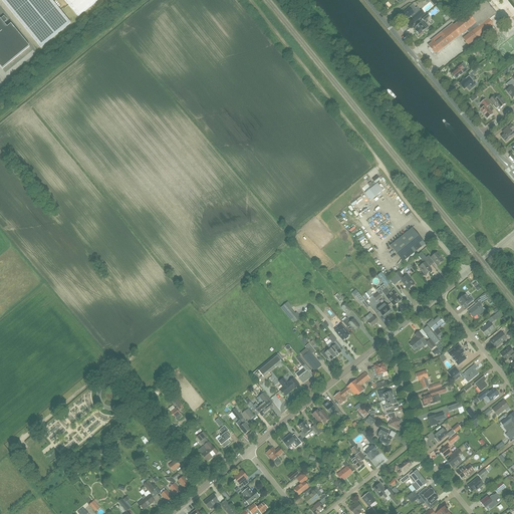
[(98,0),(0,0),(41,48),(70,23),(51,0),(64,0),(78,17),(98,0)]
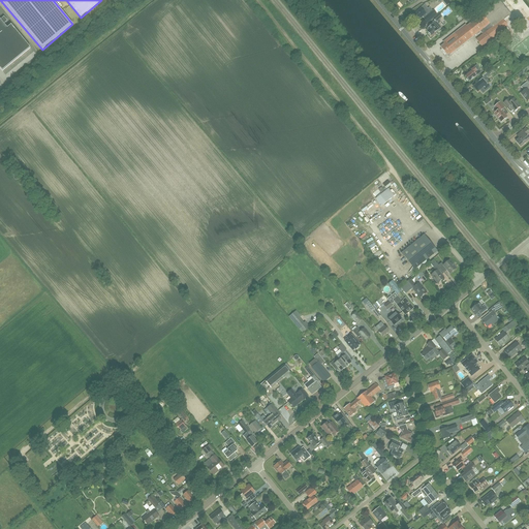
[(481,47),(507,27),(503,21),(511,14),(500,0),(471,23),(472,24),(469,26),(469,25),(467,26),(465,25),(444,41),(443,42),(444,43),(440,47),(447,55),(448,54),(449,55),(474,35),(480,31),(483,34),(476,39),(481,47)]
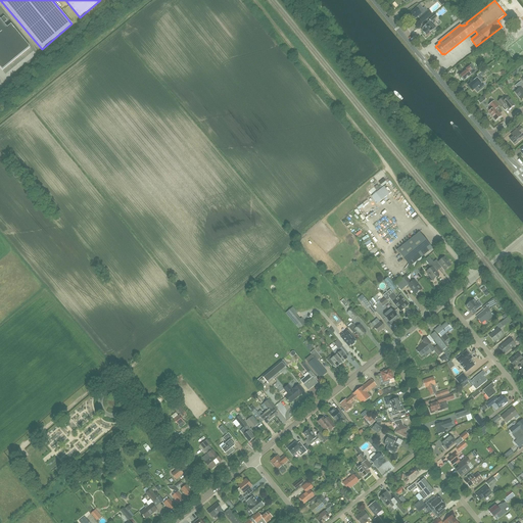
[(416,9),(411,14),(415,19),(418,16),(420,18),(419,18),(423,22),(432,14),(429,11),(425,14),(423,11),(425,10),(420,5),(416,8),(416,9)]
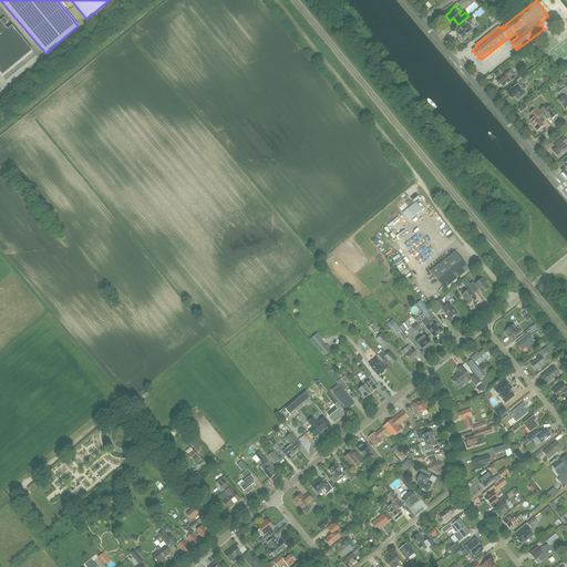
[(471,14),(464,20),(466,22),(461,27),(462,29),(459,31),(456,32),(459,34),(460,35),(459,35),(461,39),(461,38),(462,39),(467,34),(467,35),(470,33),(468,33),(473,30),(470,27),(472,24),(470,21),(474,18),(471,14)]
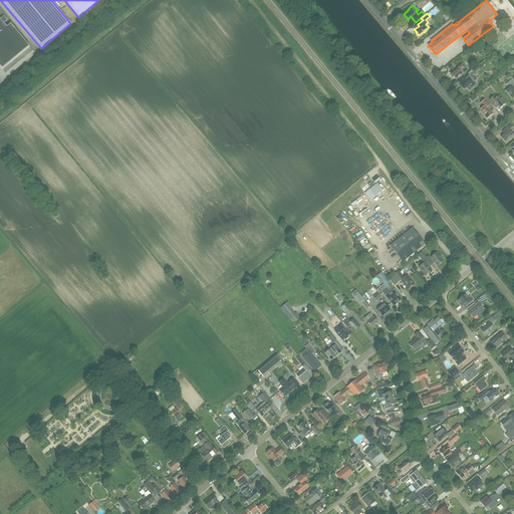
[(7,27),(0,18),(0,65),(2,68),(29,46),(11,24),(7,27)]
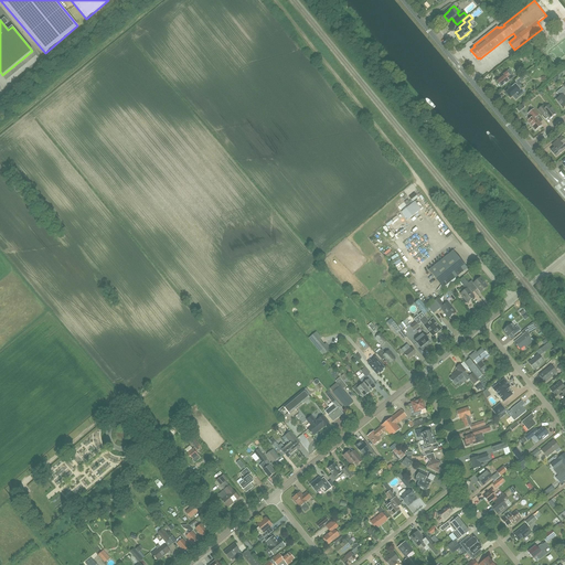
[(529,56),(534,52),(532,49),(526,53),(522,56),(524,60),(529,56)]
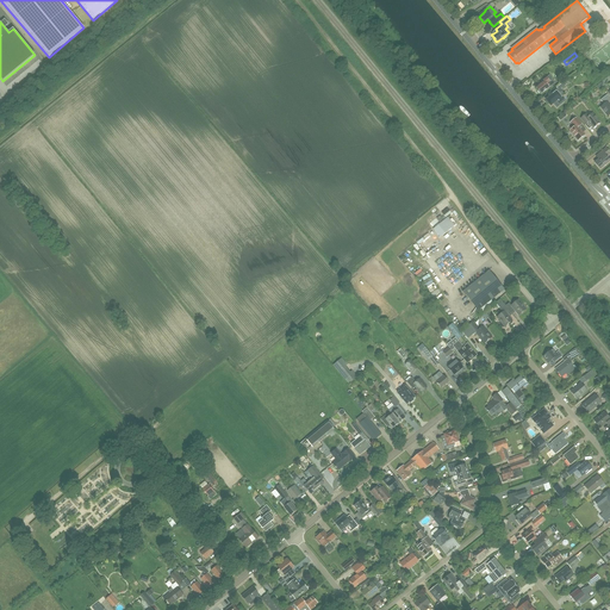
[(548,81),(552,78),(549,74),(543,80),(543,81),(536,88),(539,91),(537,92),(540,94),(541,93),(541,94),(552,86),(548,81)]
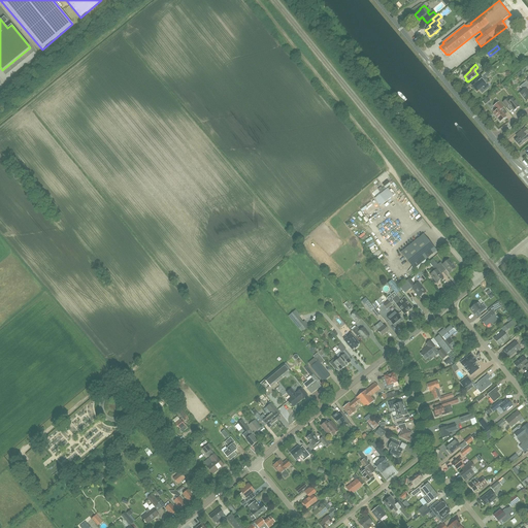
[(479,83),(472,87),(476,92),(479,90),(482,94),(489,88),(482,79),(479,81),(479,83)]
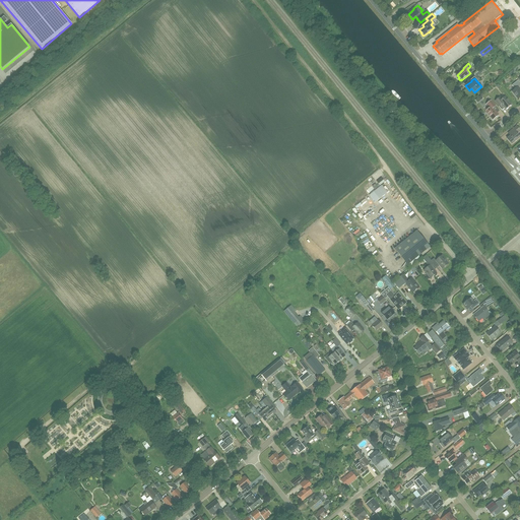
[(505,110),(511,105),(505,98),(502,100),(500,98),(495,101),(499,106),(502,105),(505,110)]
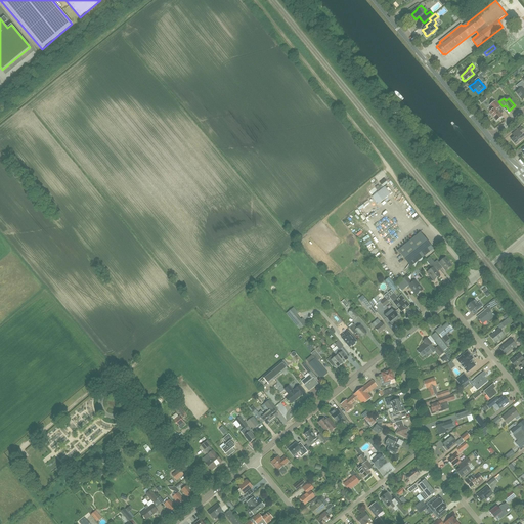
[(496,110),(499,107),(495,101),(490,105),(493,110),(489,113),(496,121),(503,117),(496,110)]
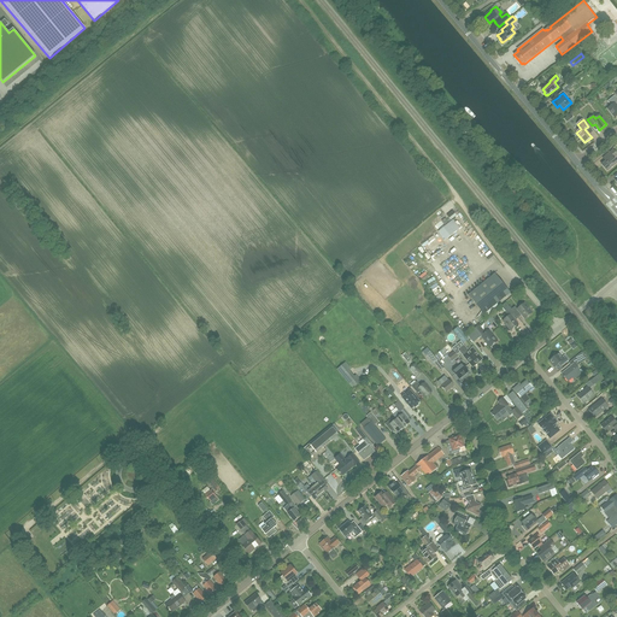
[(616,163),(613,159),(616,156),(616,153),(613,150),(605,156),(609,159),(603,165),(607,171),(616,163)]
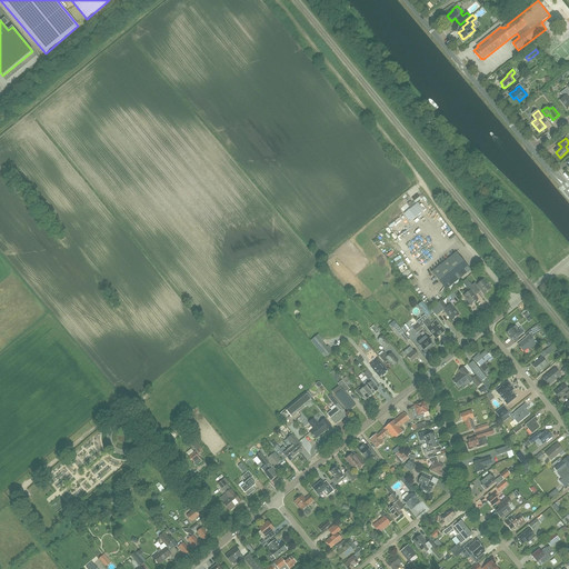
[(405,213),(410,221),(423,211),(418,203),(405,213)]
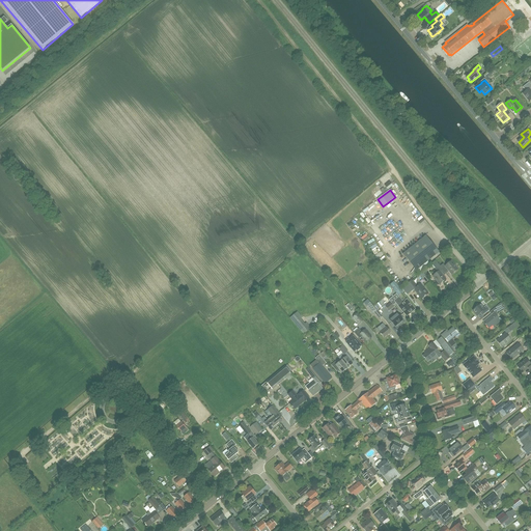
[(365,211),(367,214),(378,206),(375,203),(365,211)]
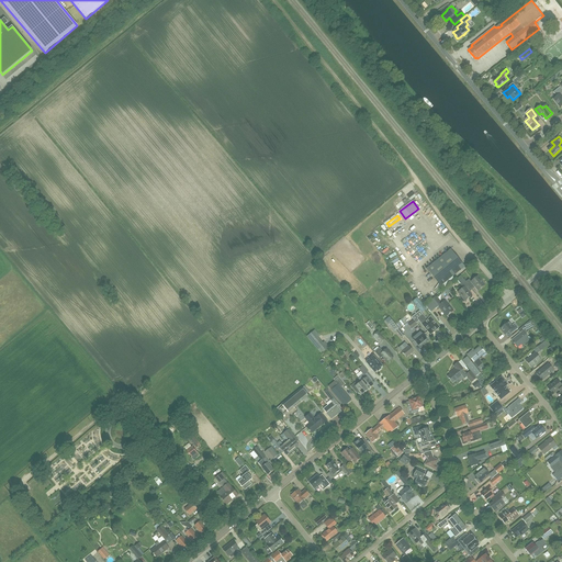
[(416,244),(417,248),(418,251),(425,247),(422,240),(416,244)]
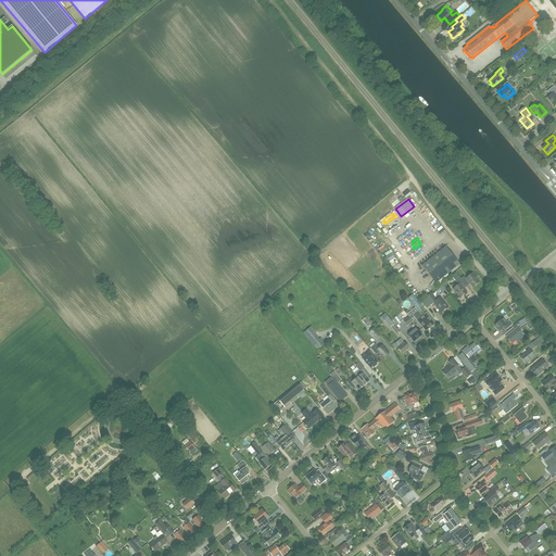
[(421,245),(415,251),(417,254),(425,249),(421,245)]
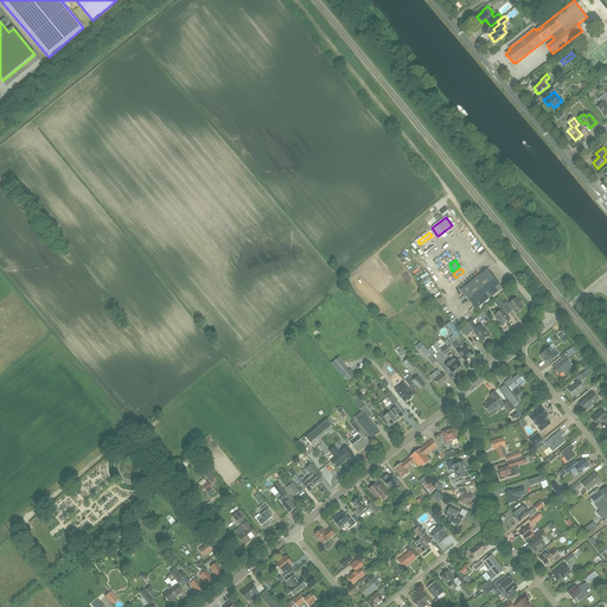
[(475,308),(502,288),(486,269),(461,291),(474,306),(470,312),(474,315),(478,311),(475,308)]
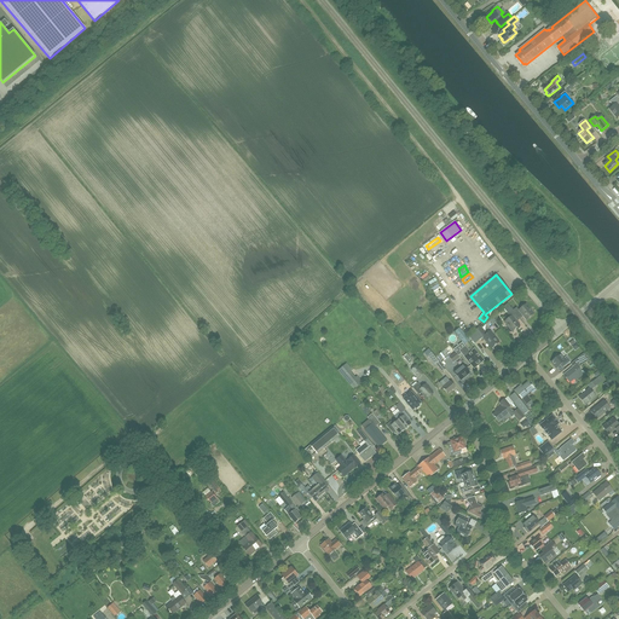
[(503,307),(508,313),(509,313),(512,316),(504,322),(512,331),(520,325),(515,320),(519,317),(513,310),(508,304),(503,307)]
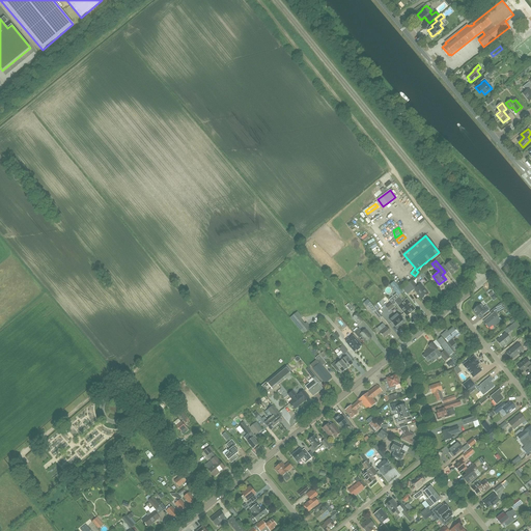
[(443,263),(440,266),(445,272),(448,270),(451,274),(457,270),(451,261),(445,266),(443,263)]
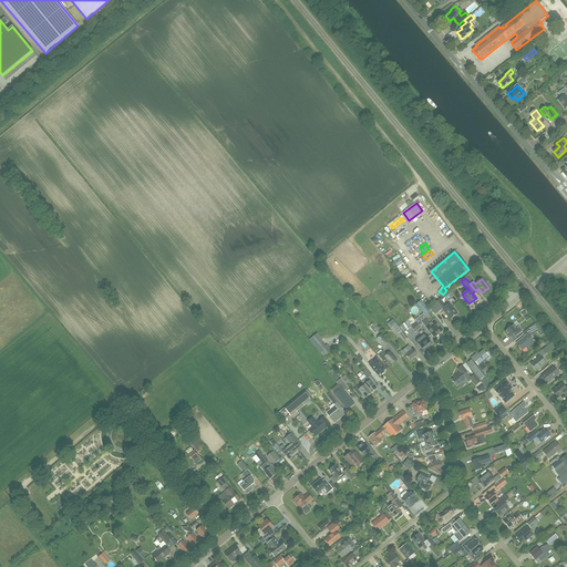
[(454,316),(457,313),(449,303),(445,307),(440,300),(439,299),(435,301),(436,302),(430,308),(435,315),(442,309),(442,310),(443,309),(451,319),(454,316)]
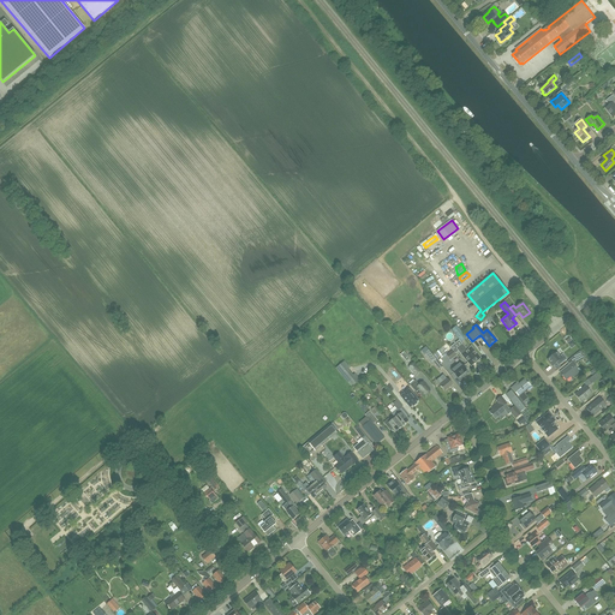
[(466,338),(457,327),(452,330),(461,342),(466,338)]
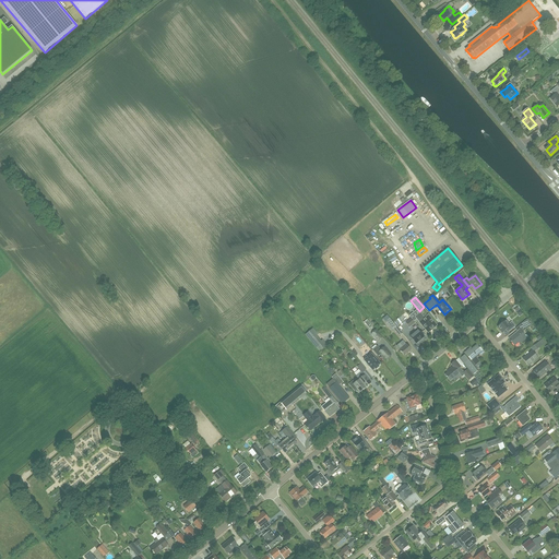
[(426,330),(428,333),(437,325),(428,316),(425,318),(420,312),(415,317),(419,322),(426,330)]
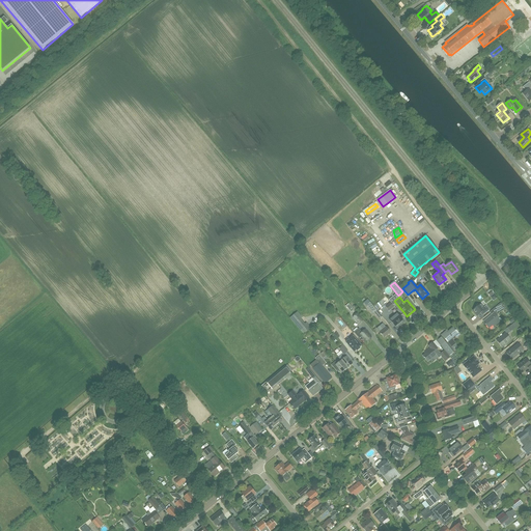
[(373,314),(374,313),(378,311),(370,302),(366,306),(373,314)]
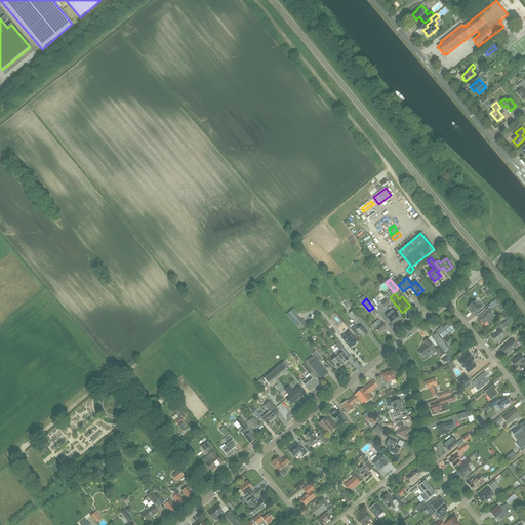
[(495,299),(489,305),(491,309),(498,304),(495,299)]
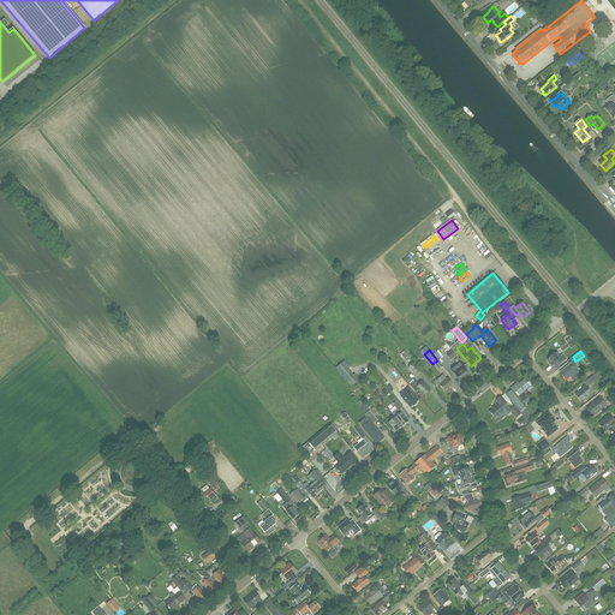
[(557,352),(548,359),(553,366),(557,362),(560,365),(567,359),(563,354),(560,357),(557,352)]
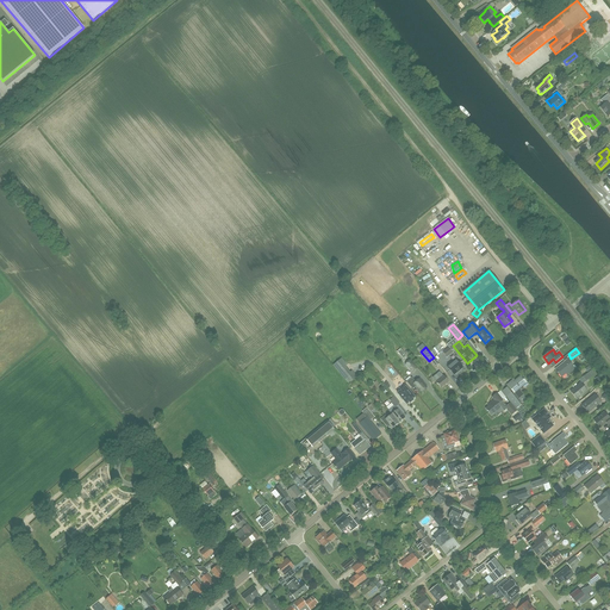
[(334,366),(349,384),(358,378),(352,371),(350,372),(346,366),(347,365),(342,359),(334,366)]
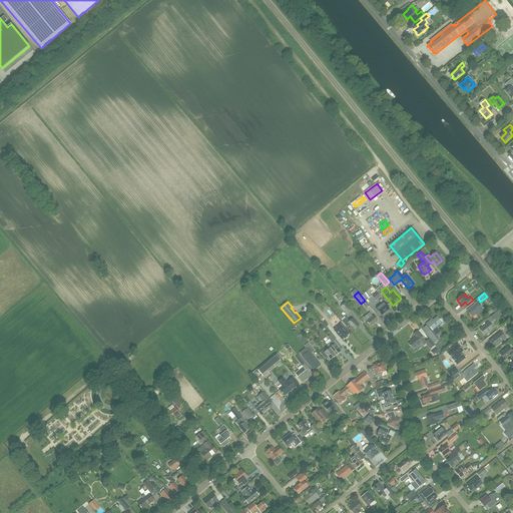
[(341,307),(347,313),(351,310),(345,303),(341,307)]
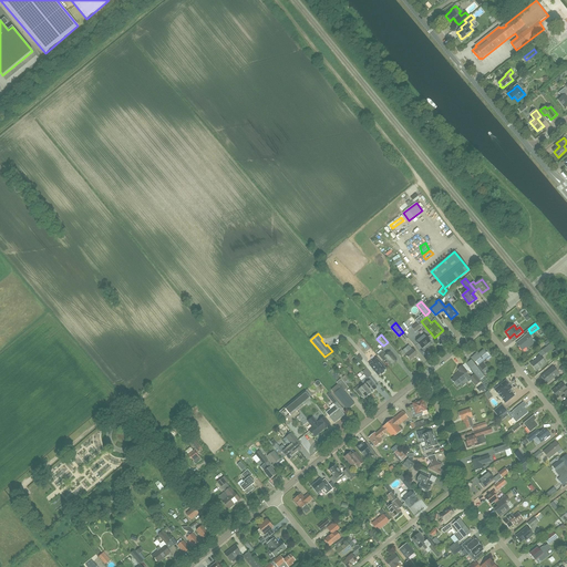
[(422,348),(430,341),(424,334),(415,341),(419,346),(420,346),(422,348)]
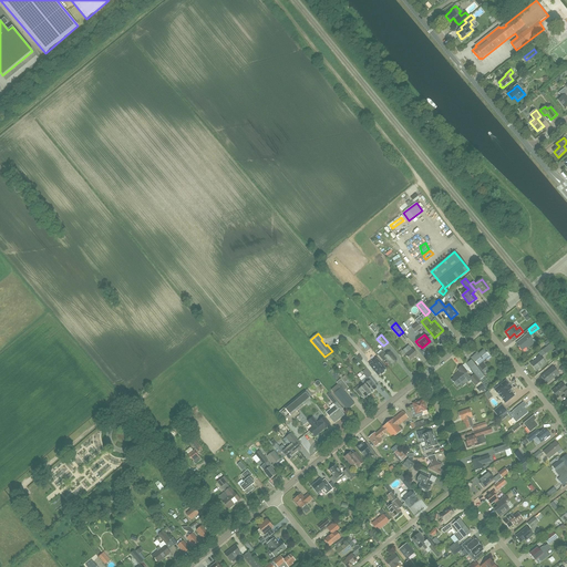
[(527,349),(535,342),(529,337),(527,334),(525,337),(516,343),(522,350),(526,347),(527,349)]
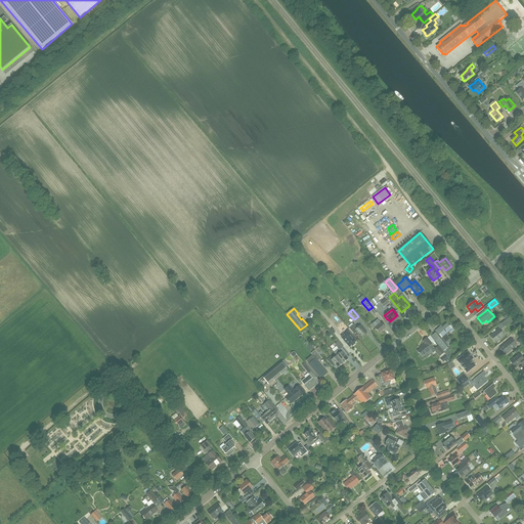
[(501,323),(505,326),(512,321),(509,318),(501,323)]
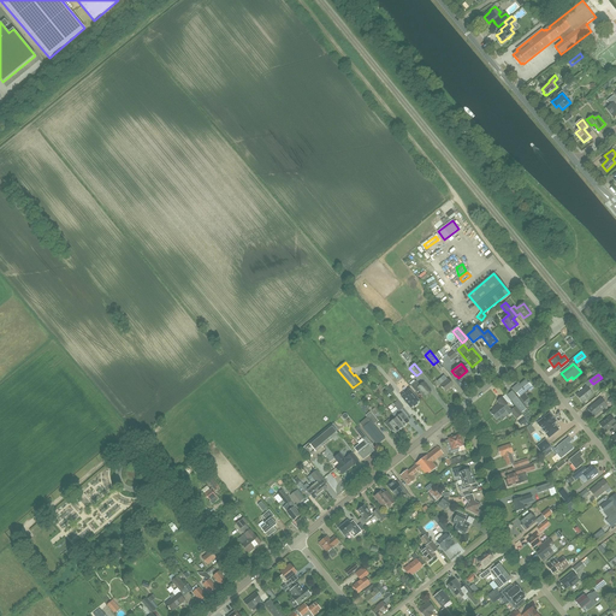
[(445,392),(454,386),(449,380),(448,380),(444,375),(440,378),(444,383),(440,386),(445,392)]
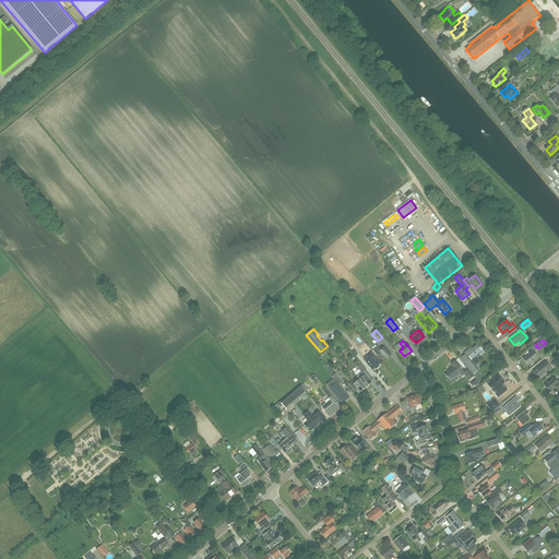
[(465,353),(471,358),(468,360),(464,364),(473,375),(477,370),(474,367),(475,366),(479,363),(480,361),(476,357),(479,354),(480,355),(484,353),(483,352),(477,345),(471,351),(470,349),(465,353)]
